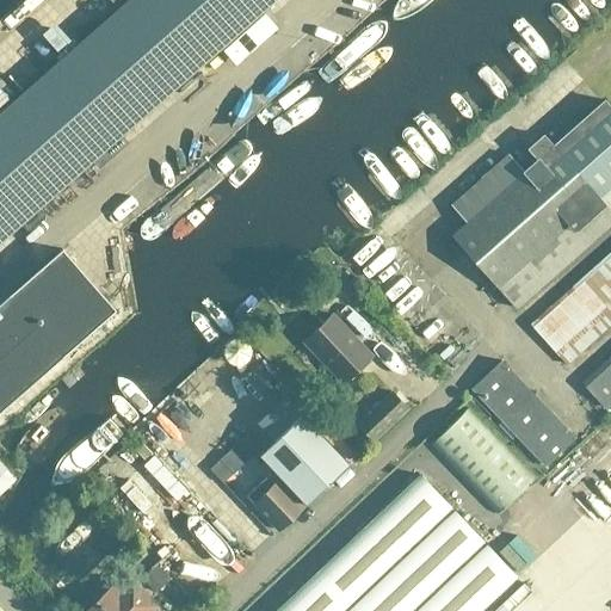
[(55,67),(119,137),(248,24),(226,0),(129,0),(117,12),(55,67)]
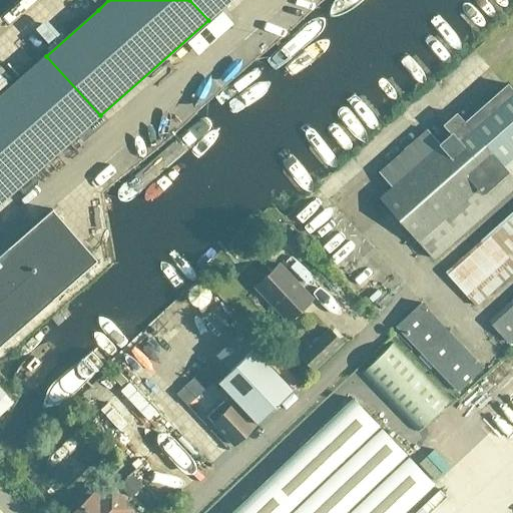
[(89,0),(98,10),(108,0),(89,0)]
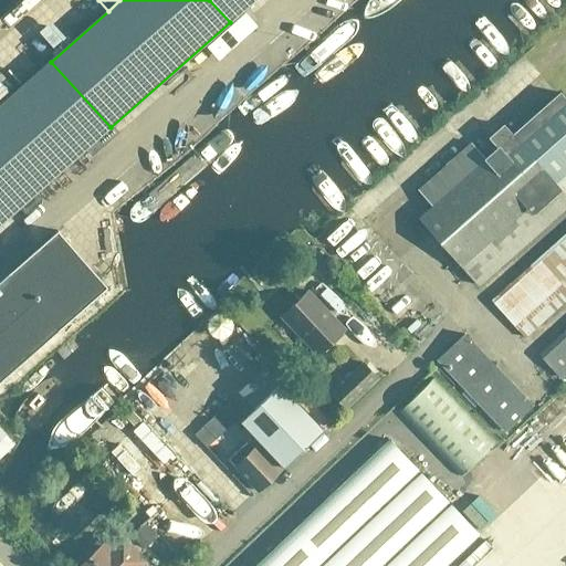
[(209,0),(230,22),(254,0),(209,0)]
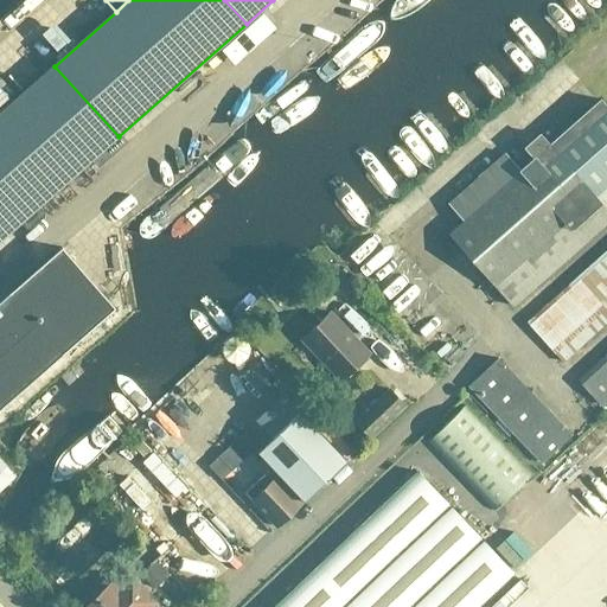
[(25,93),(90,161),(97,168),(126,144),(119,136),(55,66),(25,93)]
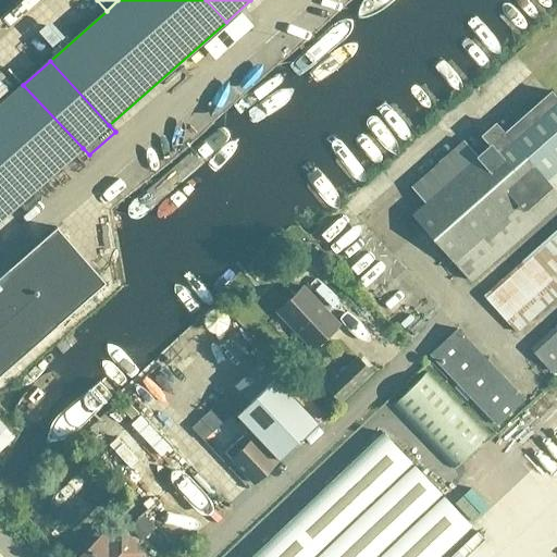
[(279,67),(201,136),(218,155),(295,85),(279,67)]
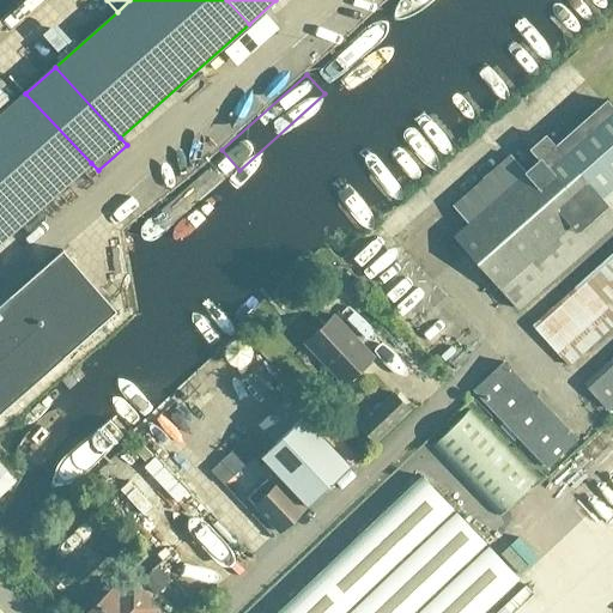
[(37,211),(91,163),(25,93),(0,115),(0,243),(20,225),(26,231),(29,231),(42,219),(43,217),(37,211)]
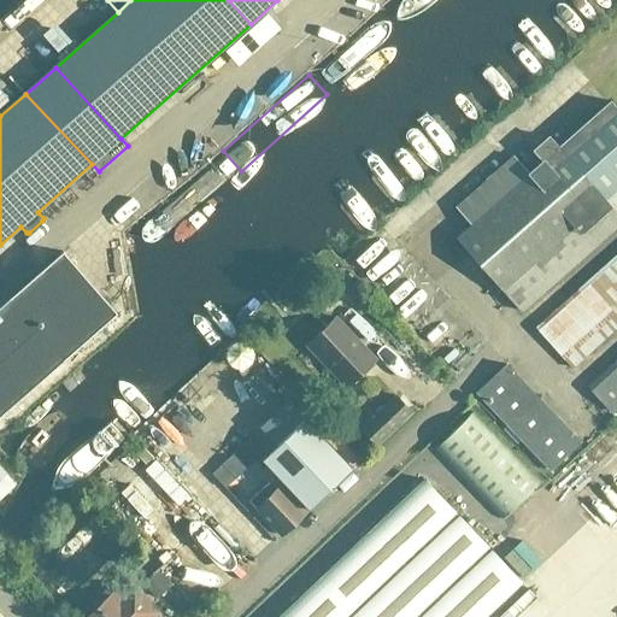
[(616,112),(610,104),(558,150),(547,137),(533,151),(542,163),(529,175),(512,157),(454,209),(470,227),(456,240),(521,313),(616,227),(616,112)]
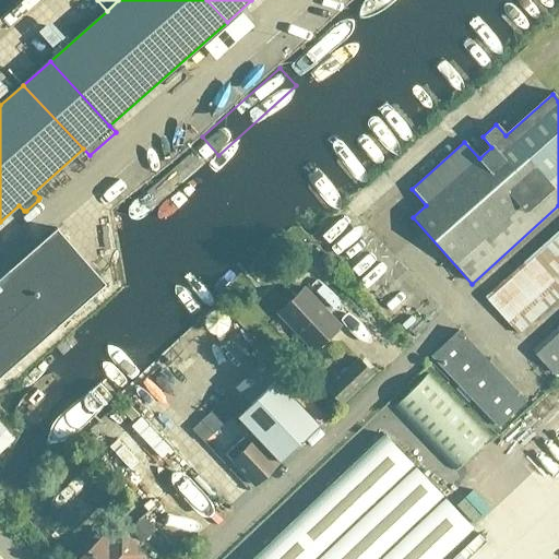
[(134,225),(212,161),(197,142),(116,209),(134,225)]
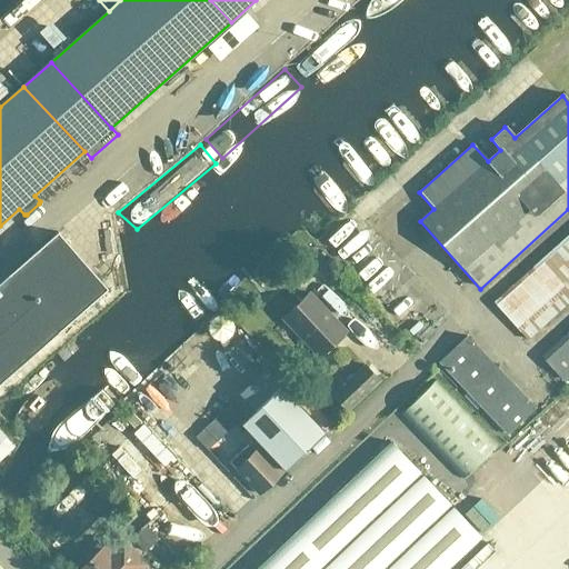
[(57,235),(9,276),(0,282),(0,383),(107,291),(57,235)]
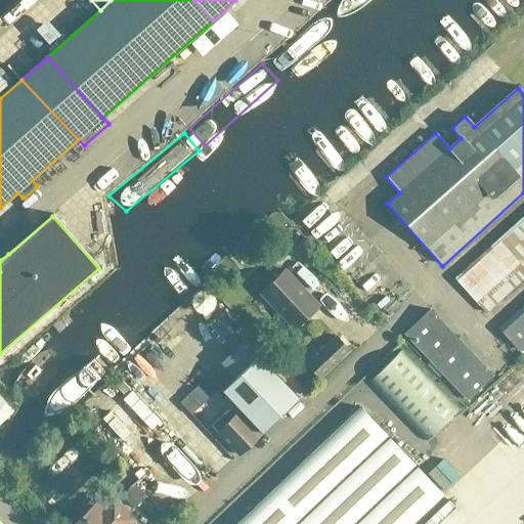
[(523,219),(455,280),(469,296),(483,312),(503,296),(523,276),(523,312),(501,333),(517,350),(523,343),(523,219)]
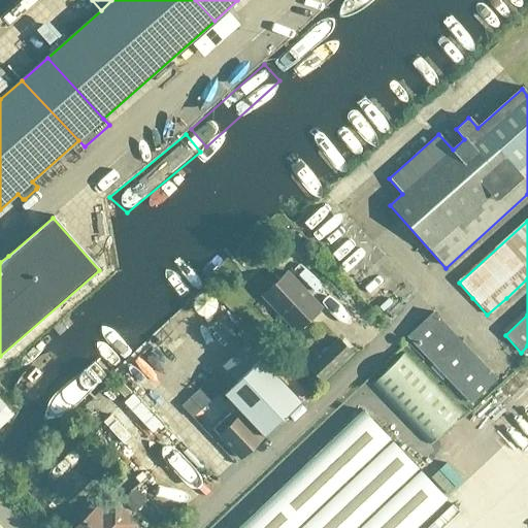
[(261,298),(295,333),(320,309),(286,274),(261,298)]
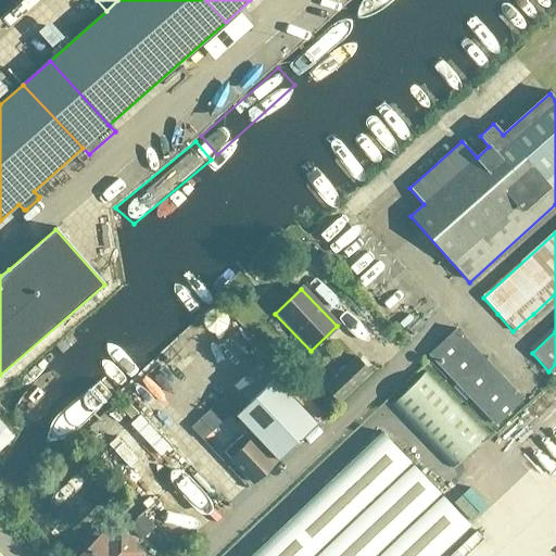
[(455,330),(429,355),(495,425),(521,401),(455,330)]
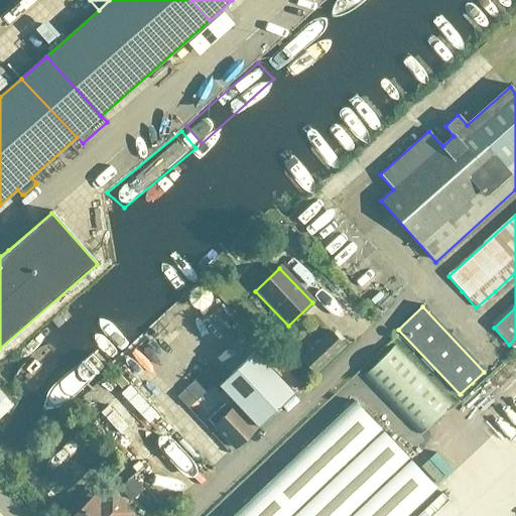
[(472,333),(492,327),(488,316),(469,323),(472,333)]
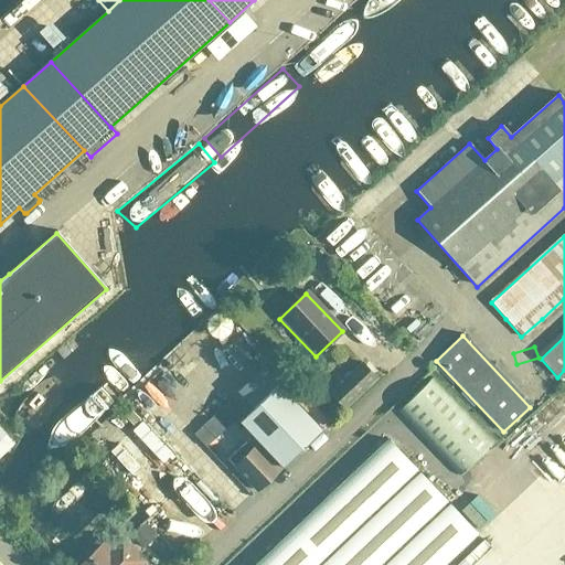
[(361,364),(329,394),(344,411),(376,380),(361,364)]
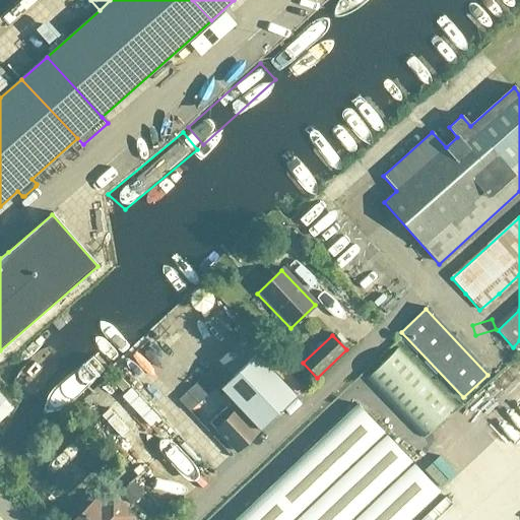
[(423,440),(454,408),(397,349),(365,381),(423,440)]
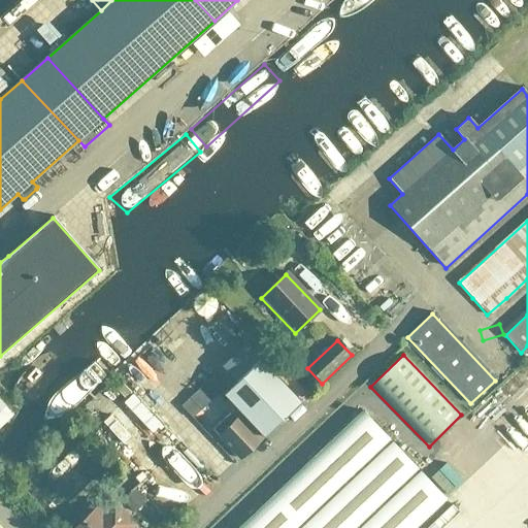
[(259,360),(222,394),(263,437),(300,402),(259,360)]
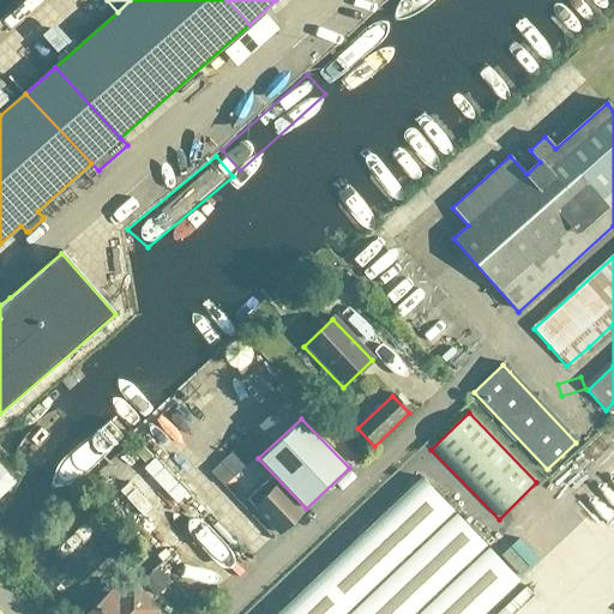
[(154,459),(104,507),(168,573),(217,525),(154,459)]
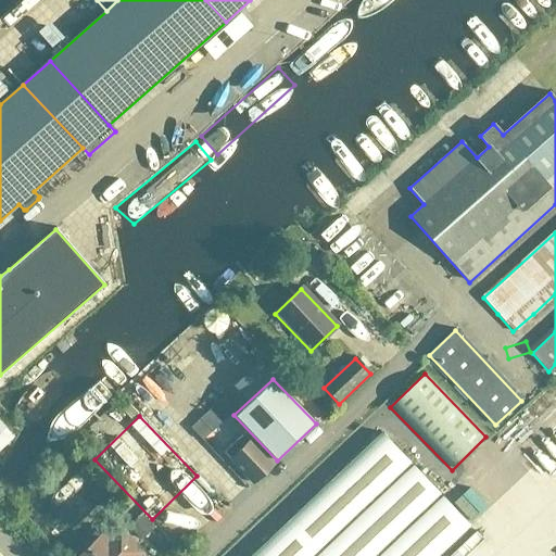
[(0,449),(13,438),(0,424),(0,449)]
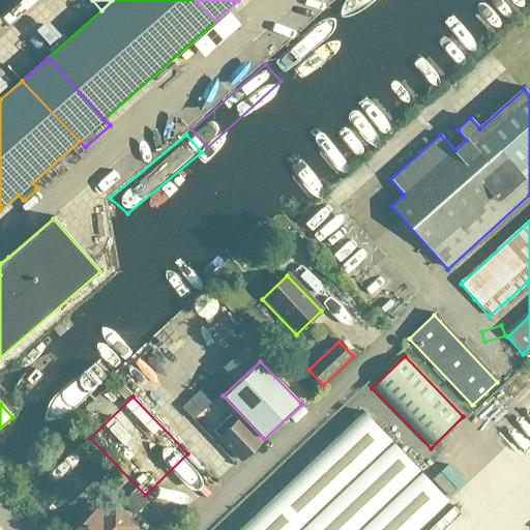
[(261,441),(233,411),(212,431),(241,461),(261,441)]
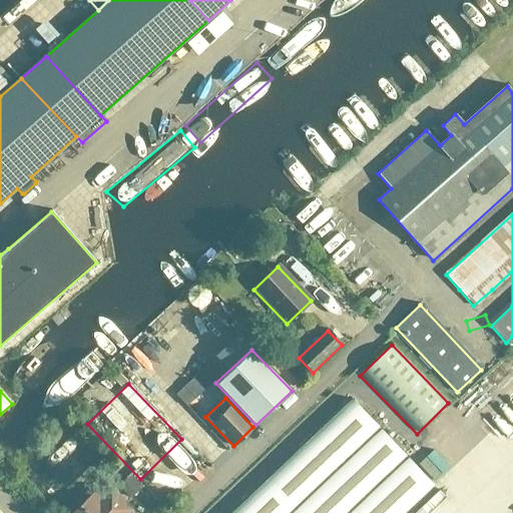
[(402,512),(433,484),(353,400),(231,512),(402,512)]
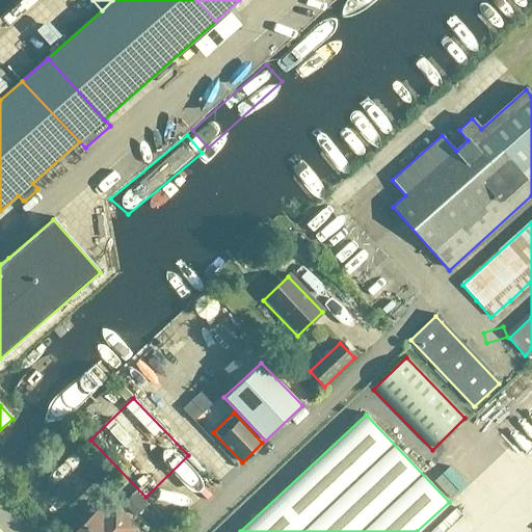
[(80,531),(129,531),(132,530),(115,511),(102,523),(97,517),(80,531)]
